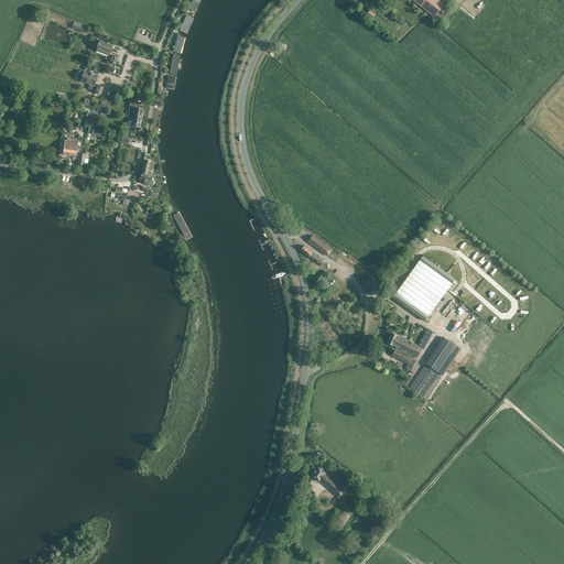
[(201,0),(192,0),(188,9),(195,12),(201,0)]
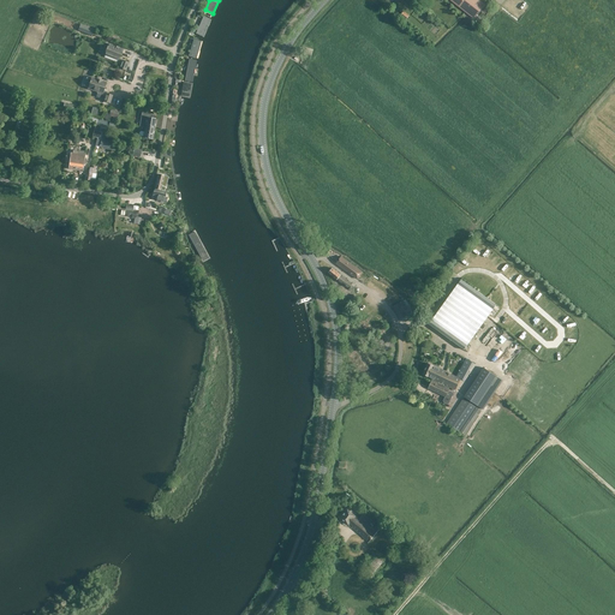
[(449,0),(459,7),(473,19),(484,6),(477,0),(464,0),(465,0),(464,0),(449,0)]
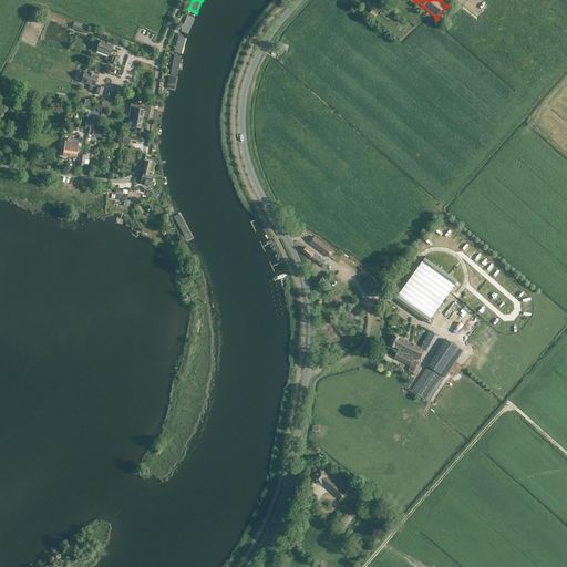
[(195,18),(188,14),(181,31),(188,34),(195,18)]
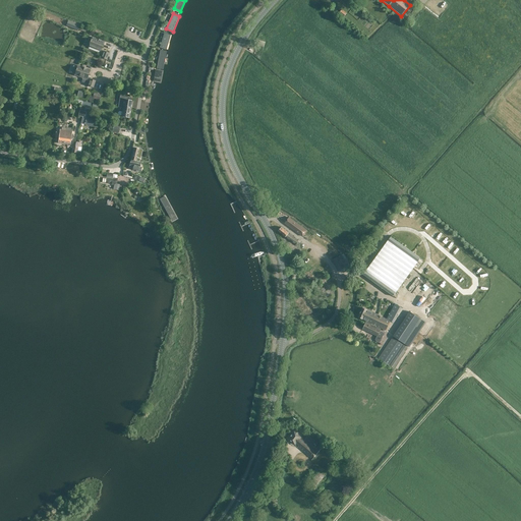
[(79,25),(68,20),(66,25),(78,30),(79,25)]
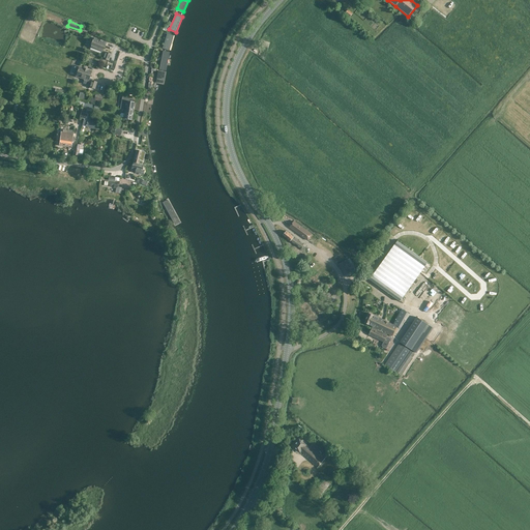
[(175,35),(168,33),(164,49),(171,51),(175,35)]
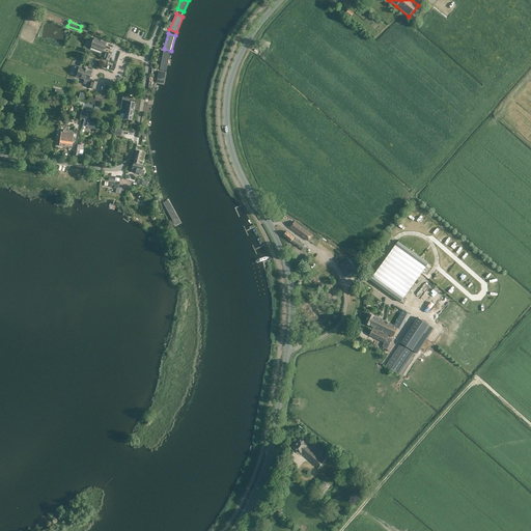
[(103,51),(106,44),(94,38),(93,40),(92,40),(91,40),(89,44),(91,45),(90,47),(103,51)]
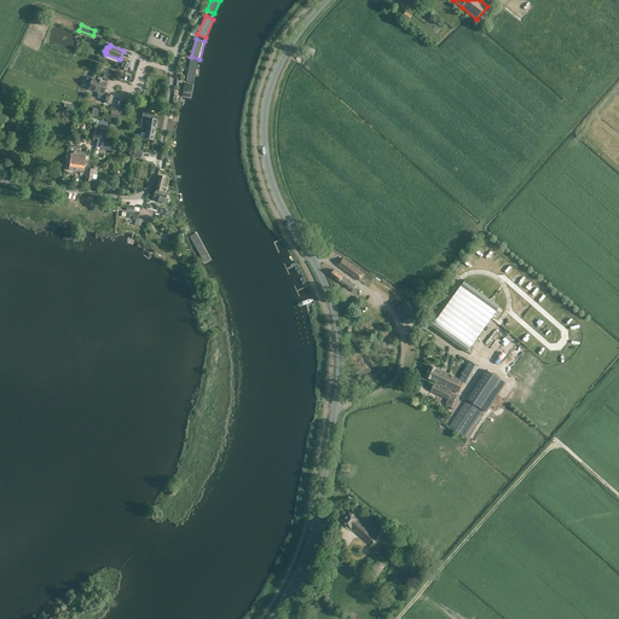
[(104,102),(111,104),(114,96),(108,94),(108,92),(104,91),(106,84),(92,79),(91,82),(90,81),(88,85),(90,85),(90,88),(98,92),(98,93),(106,97),(104,102)]
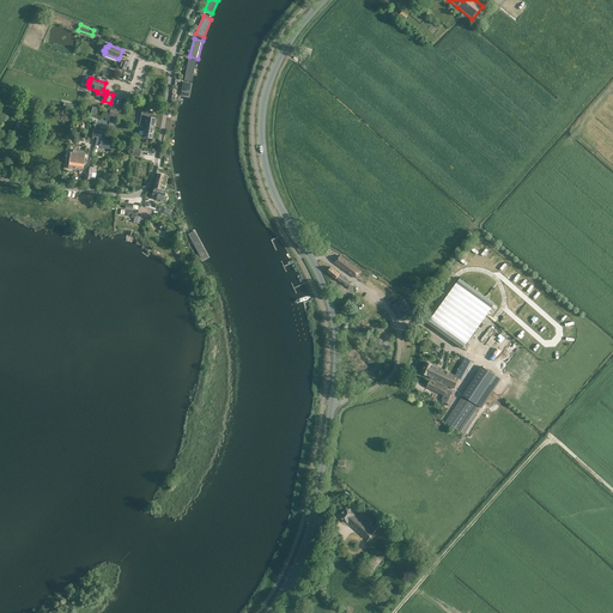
[(193,83),(184,82),(182,95),(190,97),(193,83)]
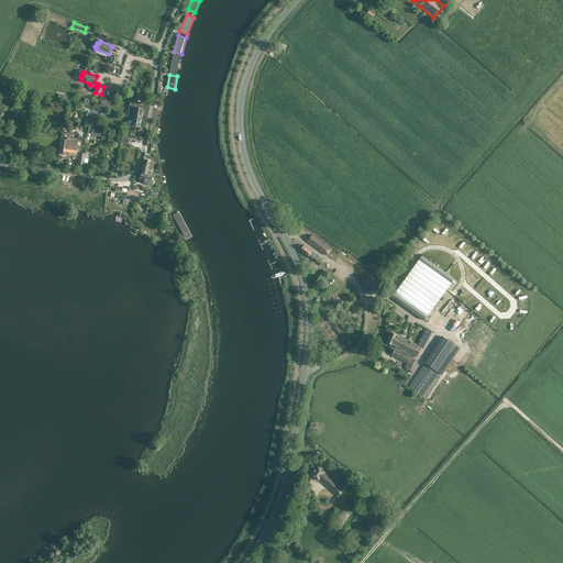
[(110,101),(102,99),(98,101),(96,109),(100,111),(101,107),(108,108),(110,101)]
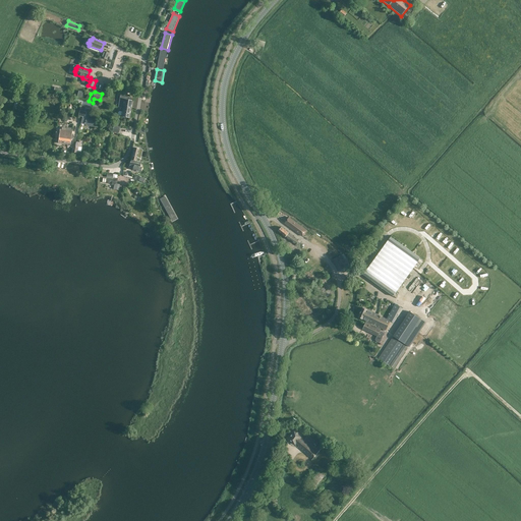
[(78,116),(82,117),(89,118),(93,103),(71,98),(70,102),(81,105),(78,116)]
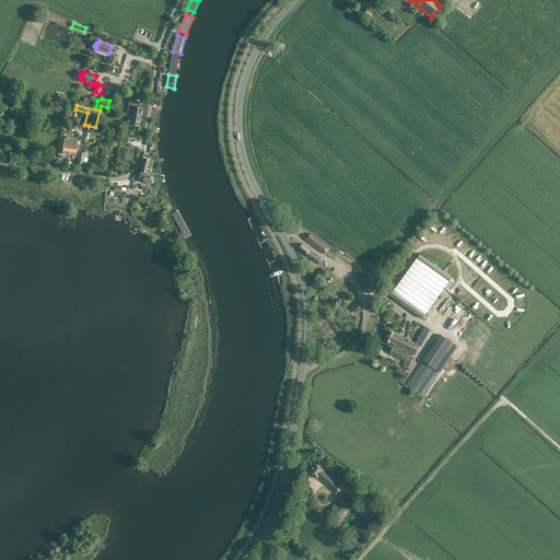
[(133,106),(132,116),(141,117),(142,108),(133,106)]
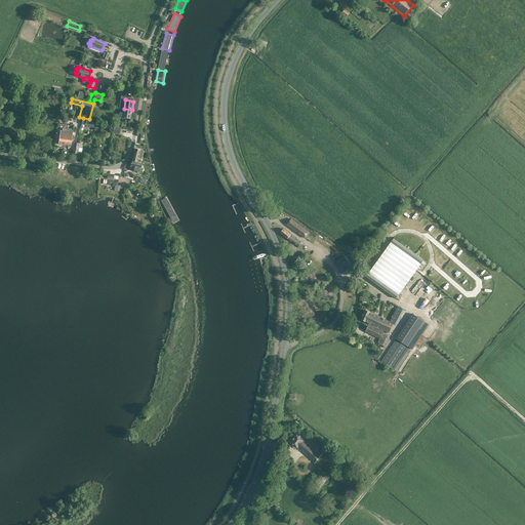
[(131,119),(132,110),(124,109),(123,113),(120,112),(119,113),(119,115),(120,116),(122,116),(122,117),(131,119)]
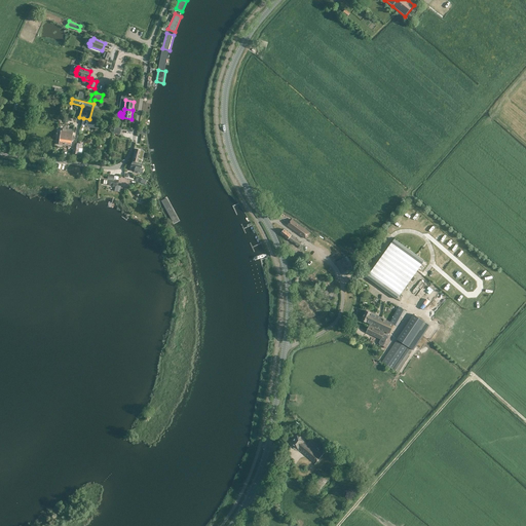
[(89,119),(83,118),(82,124),(96,127),(97,128),(99,122),(89,119)]
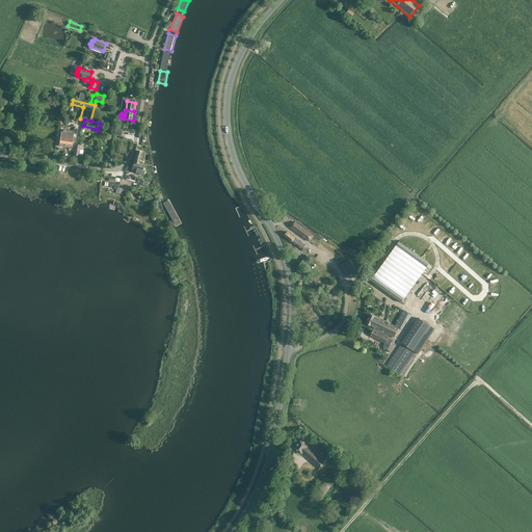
[(63,132),(62,132),(60,144),(72,147),(74,134),(68,133),(68,131),(63,130),(63,132)]
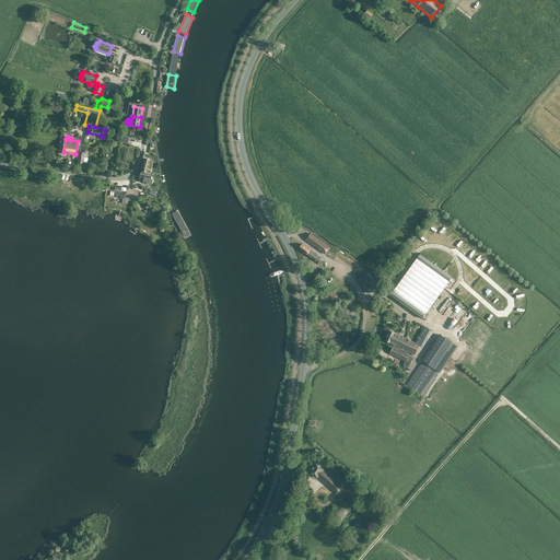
[(85,149),(85,152),(82,152),(81,156),(79,156),(78,163),(83,164),(83,163),(88,163),(89,158),(88,158),(89,150),(85,149)]
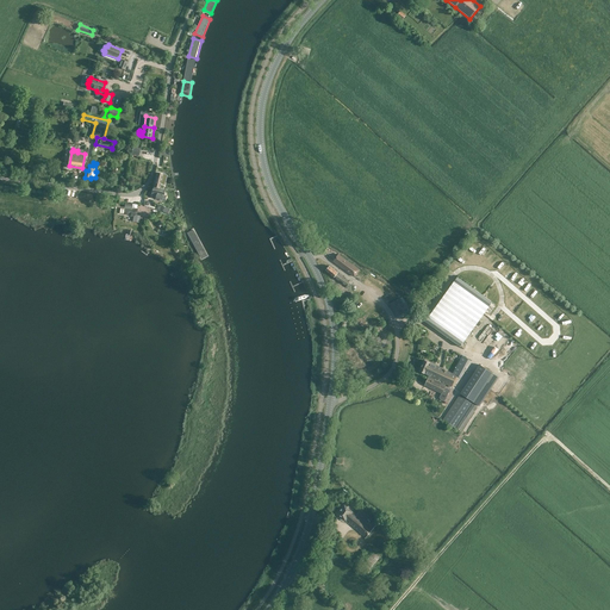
[(163,174),(157,173),(154,187),(163,190),(165,185),(161,184),(163,174)]
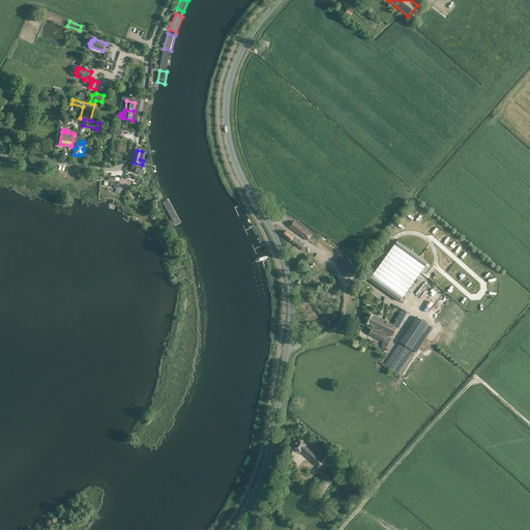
[(144,165),(134,163),(131,172),(144,174),(145,170),(143,169),(144,165)]
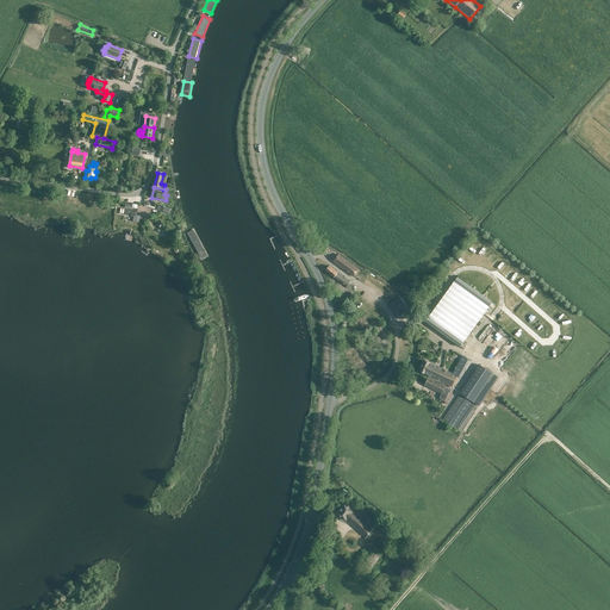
[(136,217),(135,221),(139,222),(141,215),(137,215),(137,211),(124,210),(124,212),(126,212),(126,213),(126,215),(128,215),(129,213),(131,213),(131,216),(136,217)]
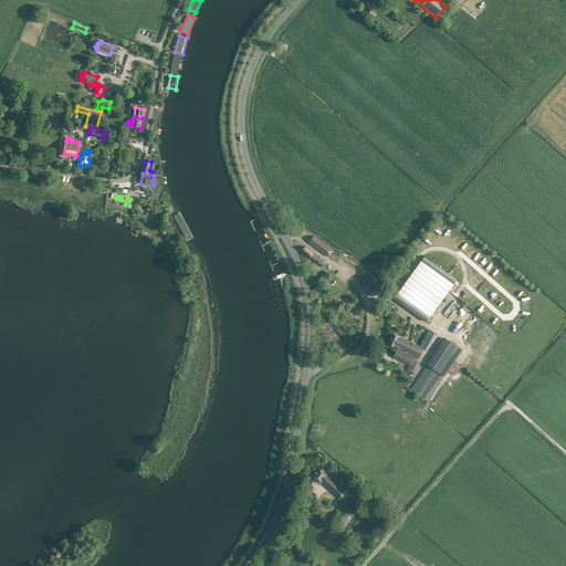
[(192,237),(179,212),(173,216),(186,240),(192,237)]
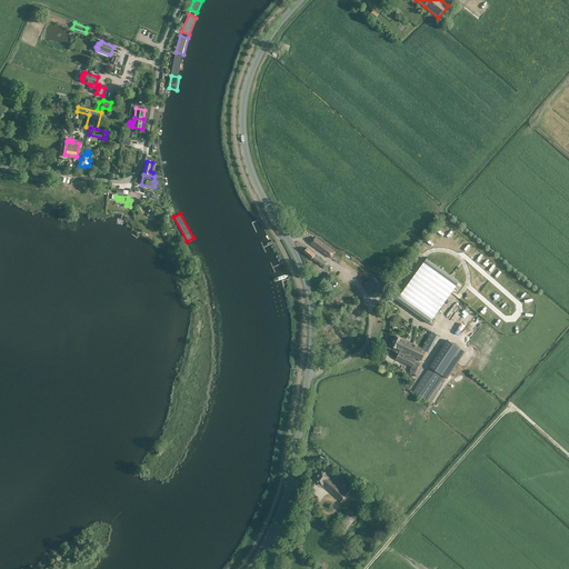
[(316,238),(311,245),(331,259),(336,252),(316,238)]
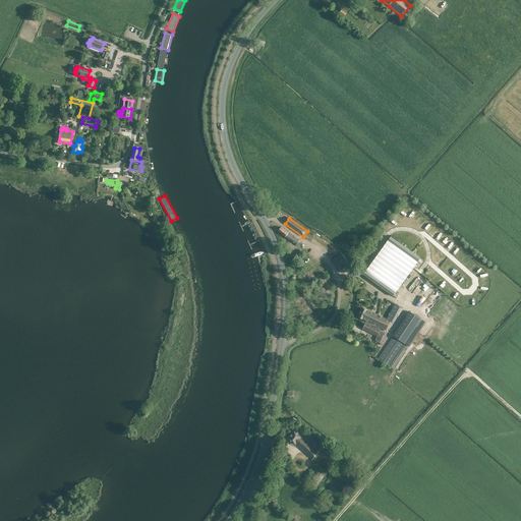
[(282,227),(280,230),(279,231),(285,237),(289,233),(282,227)]
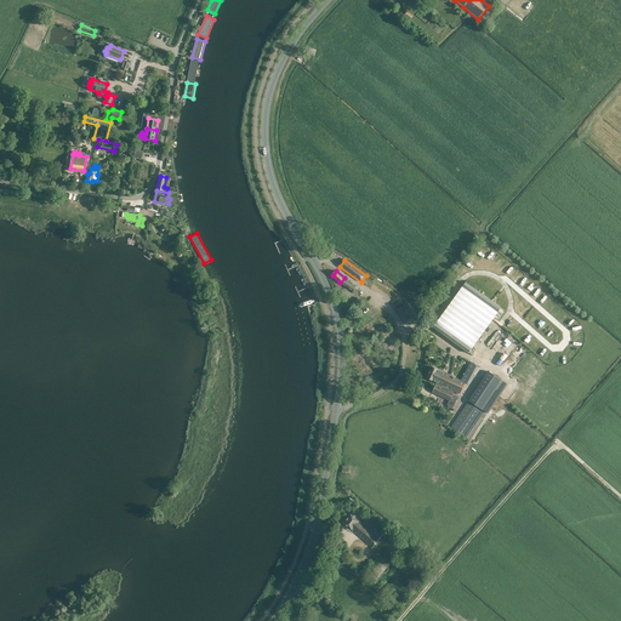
[(355,288),(357,286),(345,278),(340,283),(353,291),(357,294),(359,290),(355,288)]
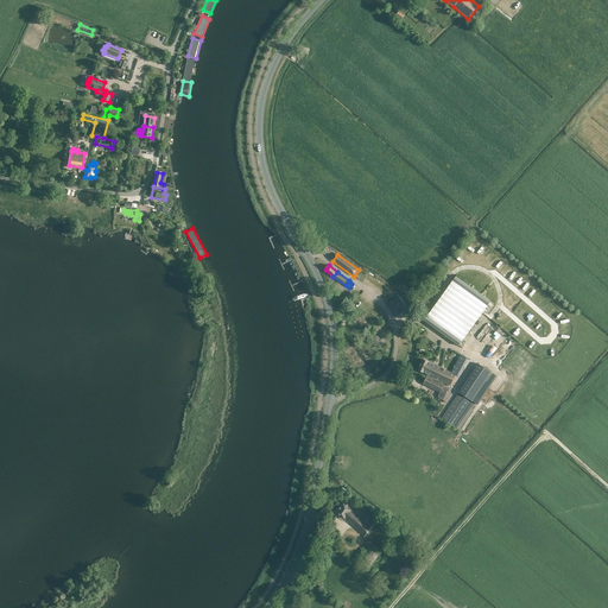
[(456,273),(424,317),(460,346),(474,327),(476,323),(491,299),(456,273)]
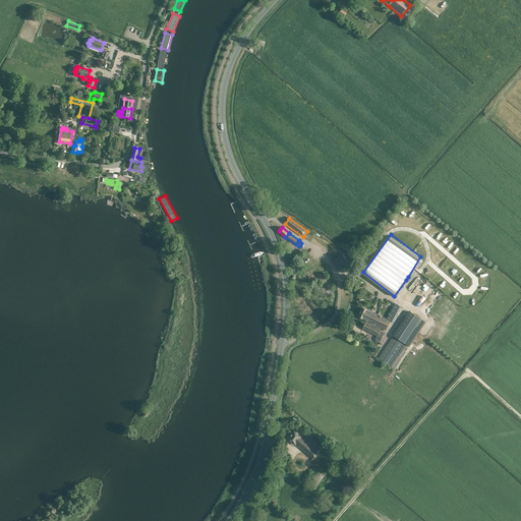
[(342,256),(334,261),(339,271),(347,266),(344,259),(342,256)]
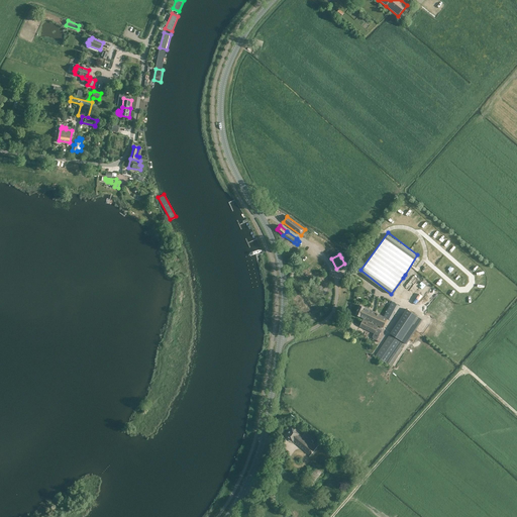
[(384,317),(390,320),(398,305),(390,301),(389,304),(390,304),(384,317)]
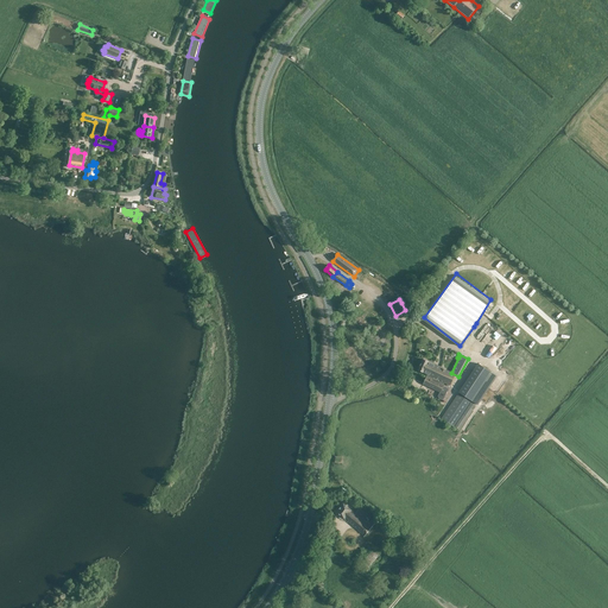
[(428,375),(445,382),(450,372),(424,360),(418,371),(428,375)]
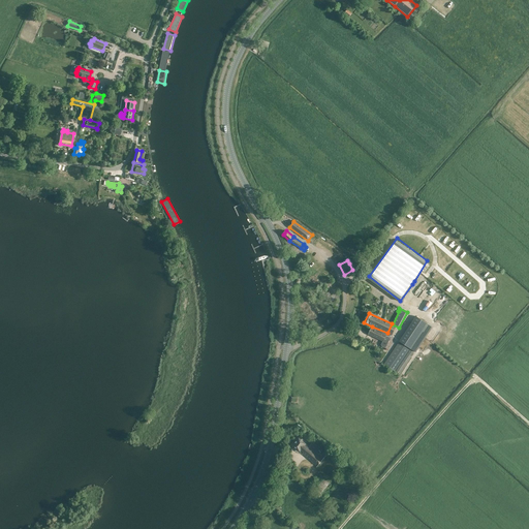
[(433,327),(415,316),(399,341),(416,352),(433,327)]
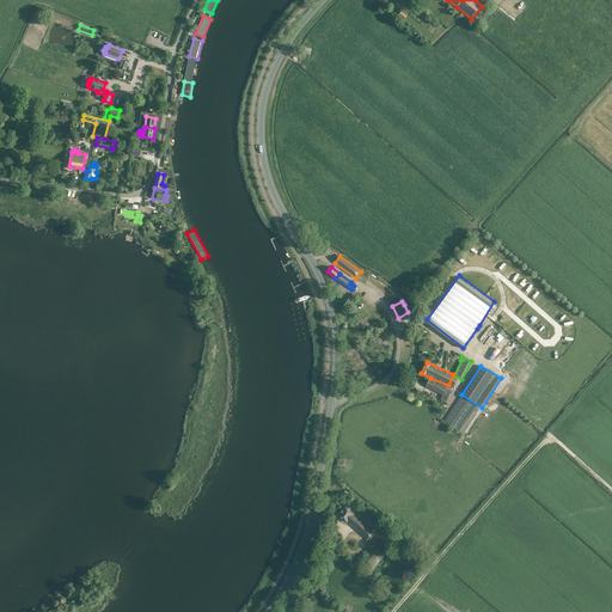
[(447,386),(448,385),(430,378),(427,386),(444,395),(446,392),(448,393),(451,390),(447,387),(448,387),(447,386)]
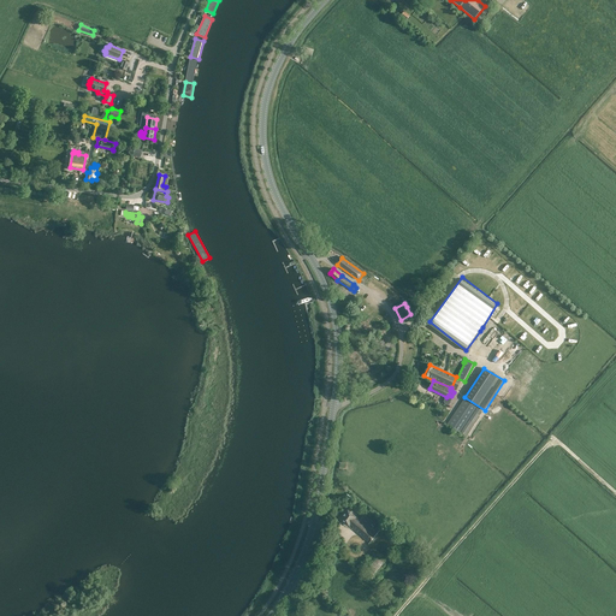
[(483,412),(465,400),(448,424),(466,437),(483,412)]
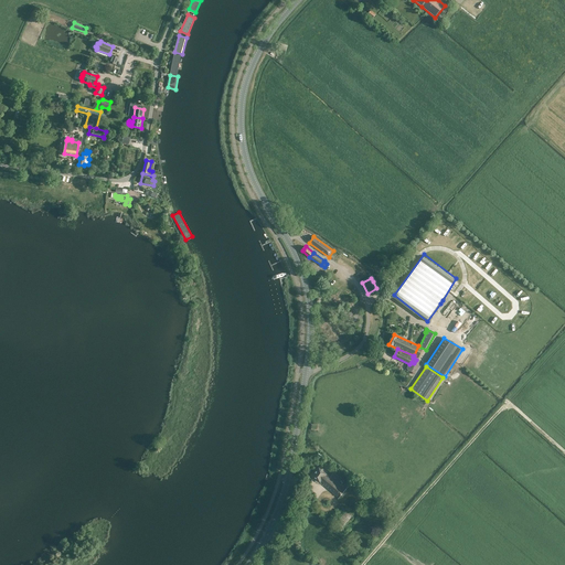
[(312,476),(339,499),(350,486),(331,469),(327,475),(319,468),(312,476)]
